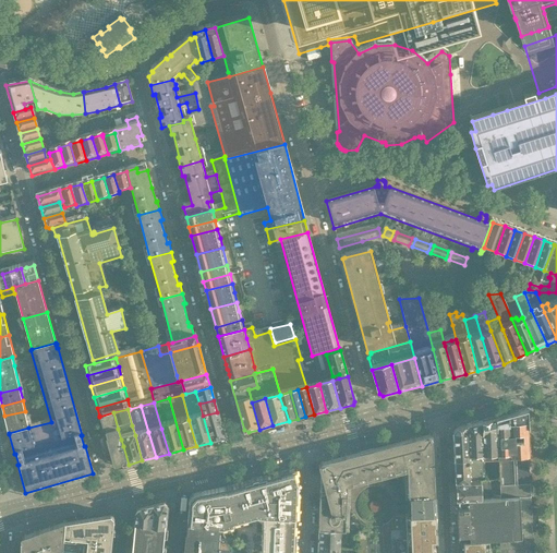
[(7,425),(27,420),(25,411),(4,416),(7,425)]
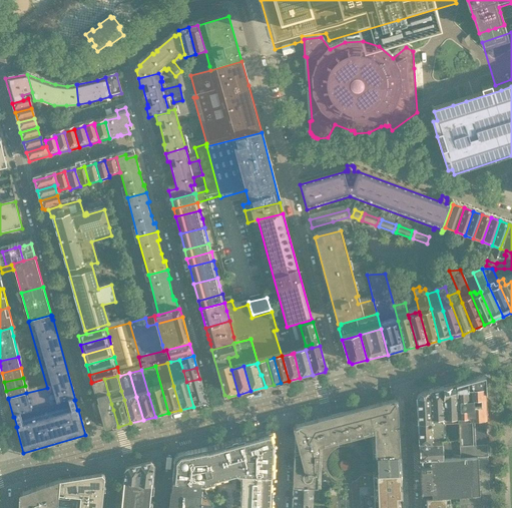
[(104,379),(91,383),(96,400),(97,400),(99,404),(97,404),(100,413),(113,410),(111,404),(108,394),(104,379)]
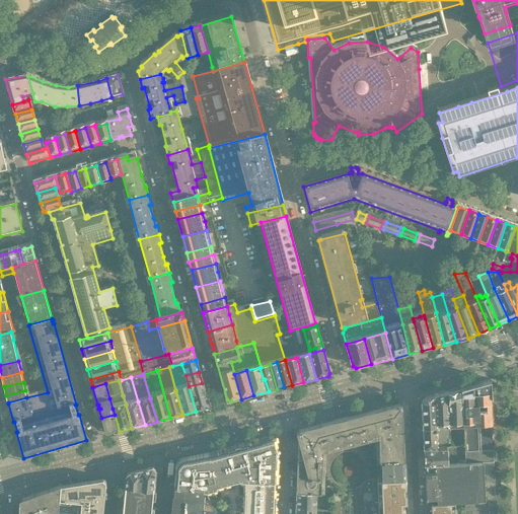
[(202,383),(189,386),(196,412),(206,409),(208,405),(202,383)]
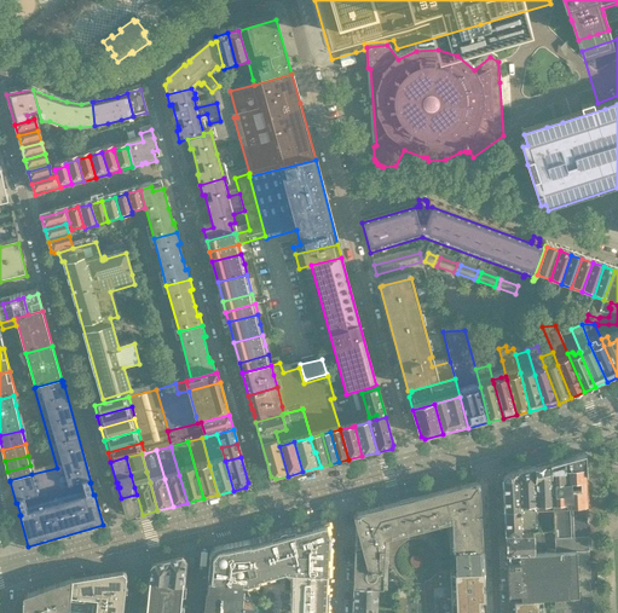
[(591,599),(590,562),(589,554),(587,513),(588,513),(585,457),(566,463),(567,510),(552,510),(552,513),(554,512),(554,553),(536,554),(508,555),(509,605),(512,603),(543,602),(555,601),(555,612),(594,612),(593,599),(591,599)]
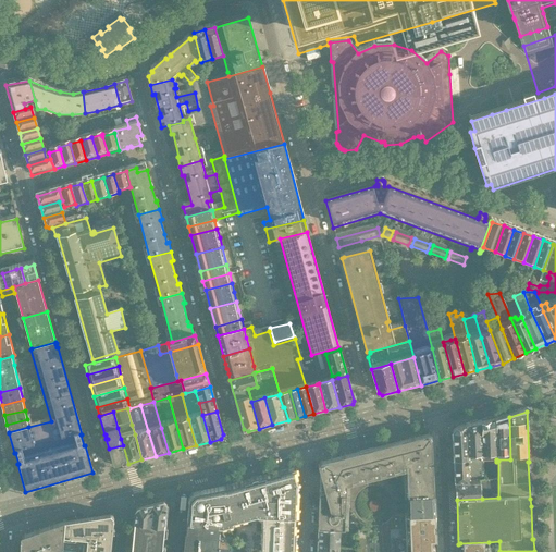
[(510,460),(509,417),(496,420),(495,420),(496,460),(510,460)]
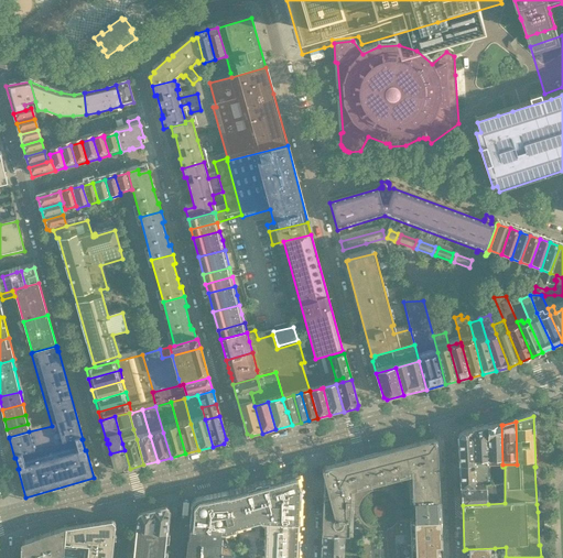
[(30,431),(28,424),(7,429),(9,437),(29,431),(30,431)]
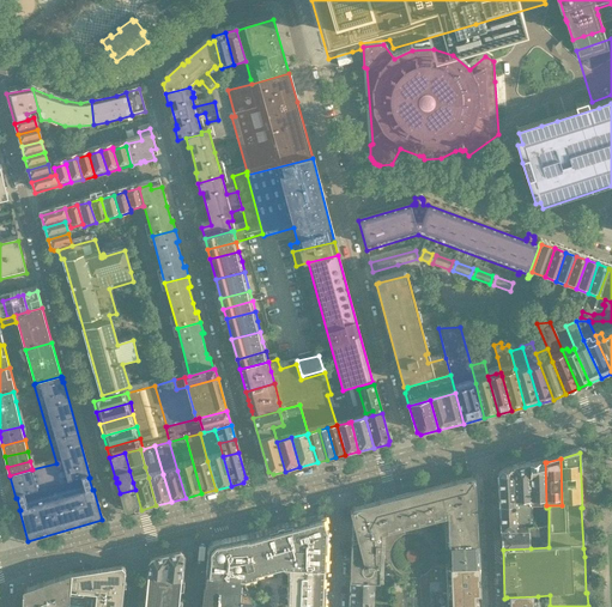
[(546,505),(545,462),(529,466),(529,468),(531,504),(531,510),(546,509),(546,508),(546,505)]
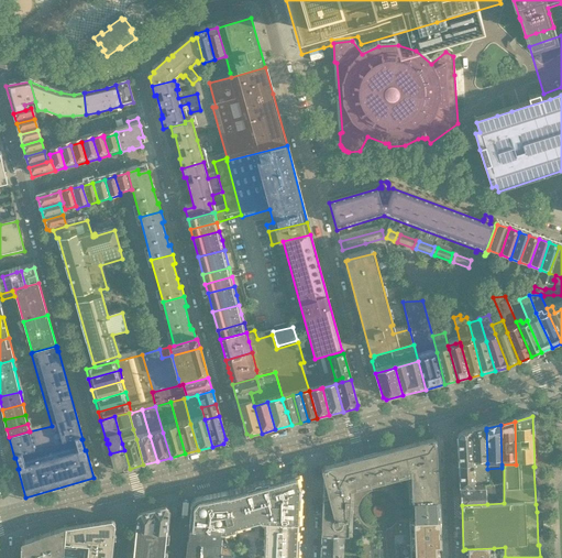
[(487,463),(486,428),(475,431),(472,433),(472,467),(472,471),(478,471),(477,465),(487,463)]
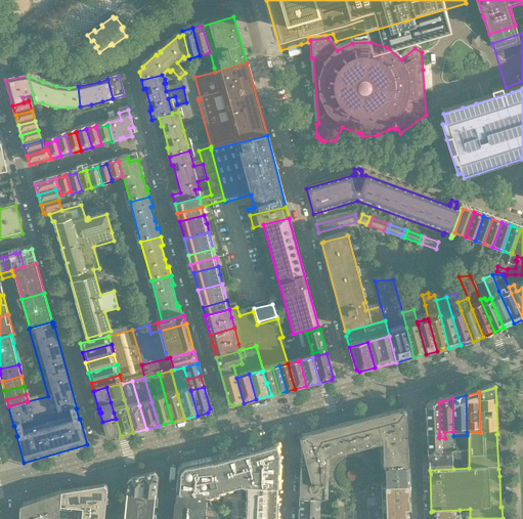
[(439,434),(439,402),(429,404),(427,408),(428,434),(439,434)]
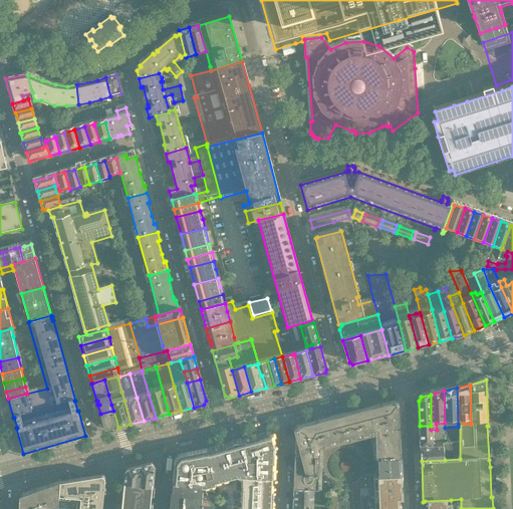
[(340,452),(339,447),(372,438),(373,461),(378,461),(402,460),(399,409),(389,406),(388,406),(302,428),(296,429),(294,491),(314,492),(318,492),(319,485),(317,485),(317,478),(319,478),(319,472),(317,472),(317,465),(328,465),(328,463),(329,461),(330,460),(331,458),(333,456),(334,455),(336,454),(338,453),(340,452)]
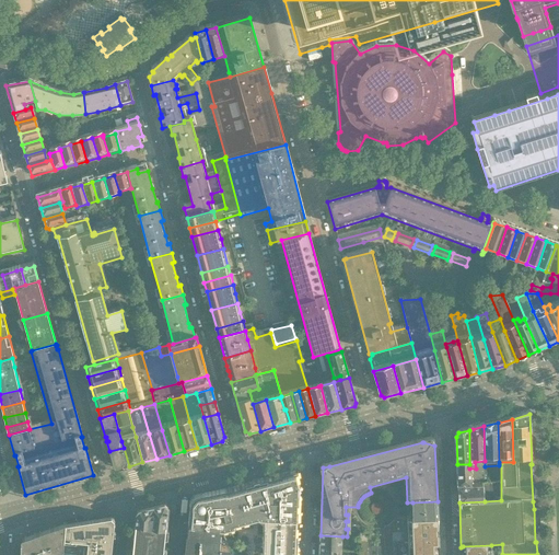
[(124,448),(109,451),(115,470),(129,466),(124,448)]
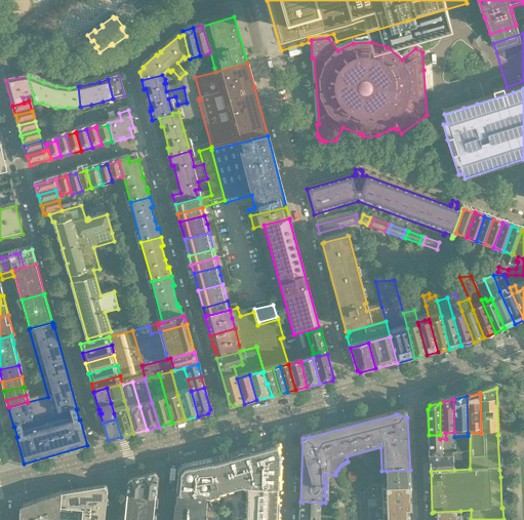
[(451,437),(454,437),(454,432),(445,433),(446,439),(440,439),(440,456),(452,455),(451,437)]
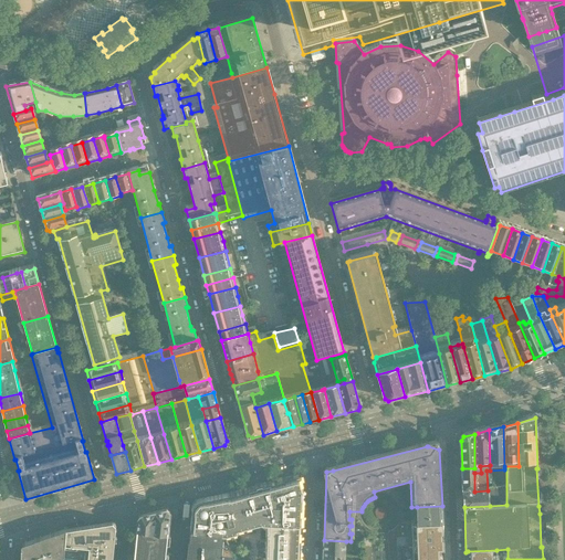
[(474,492),(474,473),(474,468),(462,468),(463,492),(474,492)]
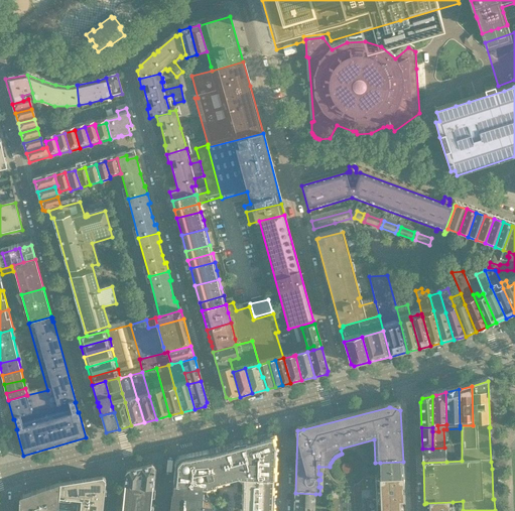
[(273,510),(275,492),(276,492),(276,484),(277,484),(277,477),(276,477),(277,470),(276,470),(277,450),(276,444),(274,436),(248,443),(247,442),(240,444),(240,443),(233,445),(233,446),(226,449),(226,450),(210,455),(209,472),(212,473),(214,481),(211,481),(211,487),(238,479),(239,480),(244,480),(242,510),(273,510)]
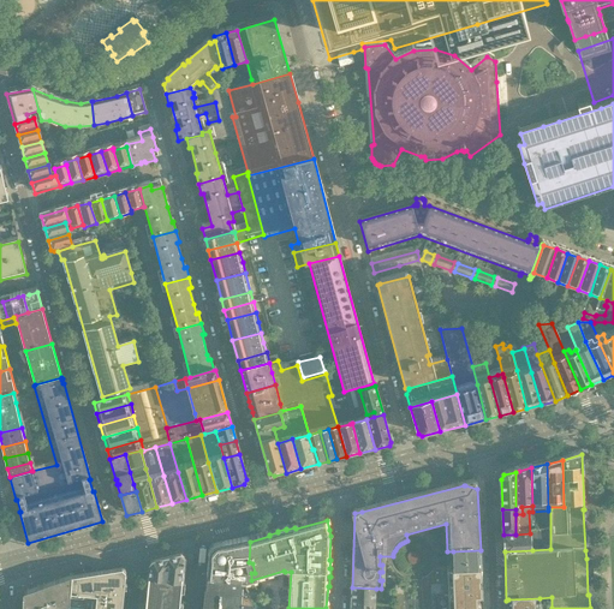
[(516,535),(504,535),(505,551),(532,550),(532,533),(530,533),(516,535)]
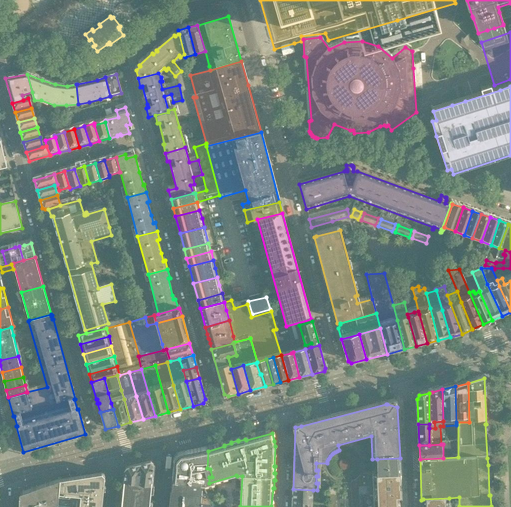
[(212,477),(210,469),(207,468),(208,451),(208,450),(186,455),(184,455),(183,455),(182,455),(181,455),(180,455),(179,456),(178,457),(177,457),(177,458),(176,459),(175,460),(175,461),(174,462),(174,463),(174,464),(174,465),(174,466),(174,467),(172,483),(172,485),(202,487),(202,485),(209,483),(209,477),(212,477)]
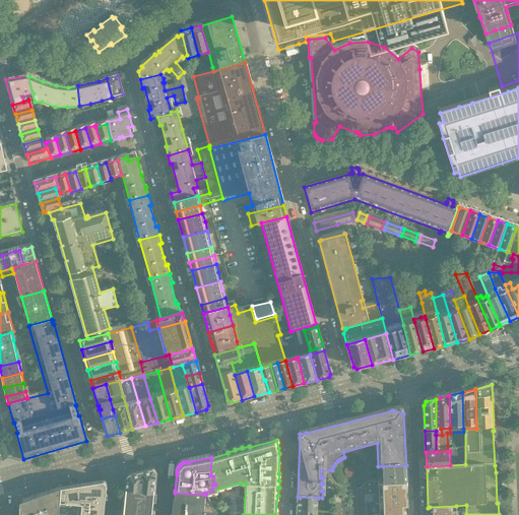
[(407,484),(406,465),(383,466),(383,485),(407,484)]
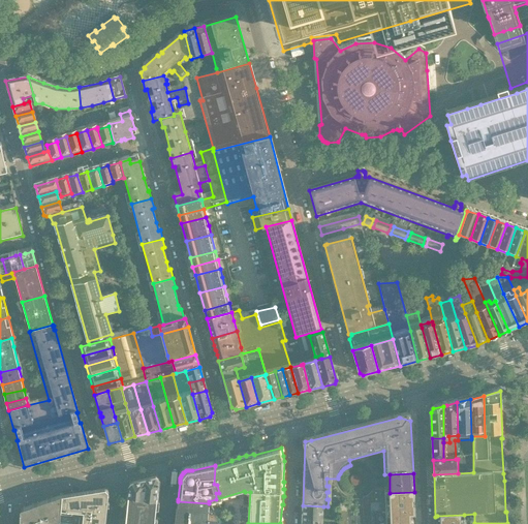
[(156,479),(145,482),(132,485),(129,488),(128,500),(143,501),(157,503),(159,482),(156,479)]
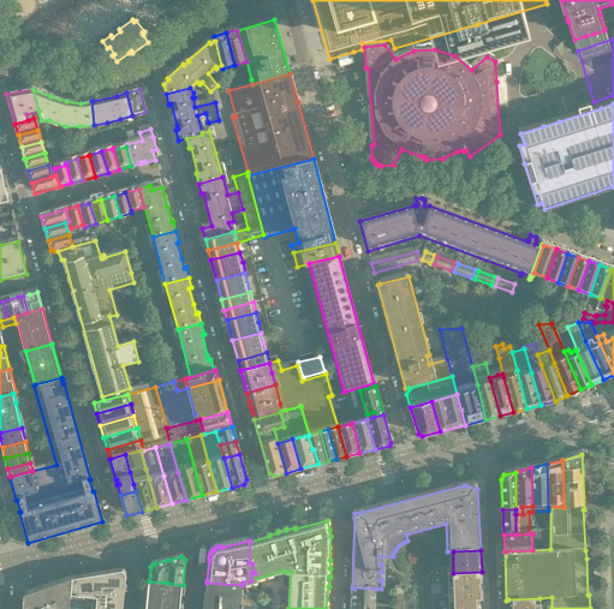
[(123,608),(126,579),(126,574),(123,571),(72,579),(71,596),(97,598),(96,608),(123,608)]
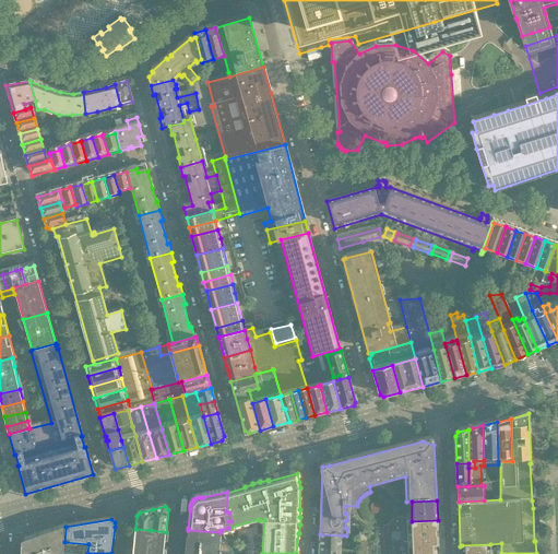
[(439,546),(438,520),(412,521),(394,522),(394,523),(393,525),(392,526),(391,527),(390,528),(388,529),(387,530),(386,530),(383,531),(384,553),(392,553),(392,535),(407,535),(408,547),(437,547),(439,546)]
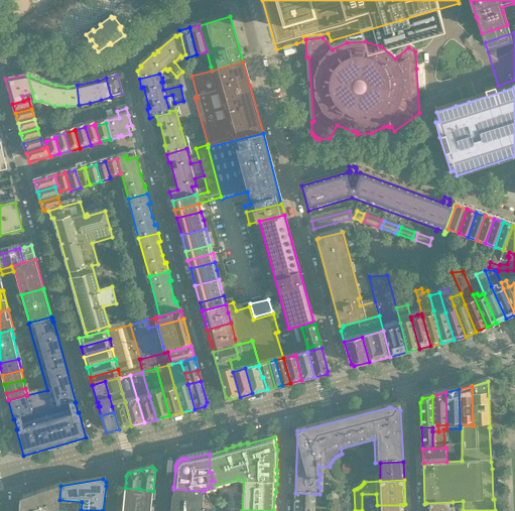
[(60,486),(20,500),(19,510),(58,510),(59,500),(60,486)]
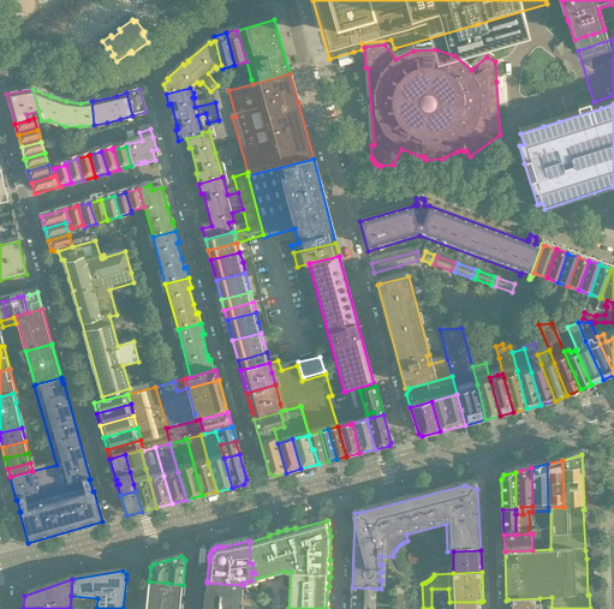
[(180,608),(183,585),(166,583),(149,581),(145,608),(180,608)]
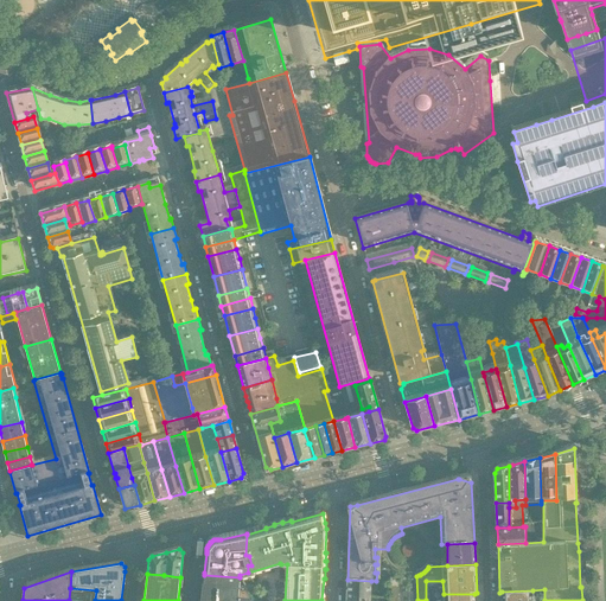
[(238,595),(240,577),(204,575),(202,600),(249,600),(249,596),(238,595)]
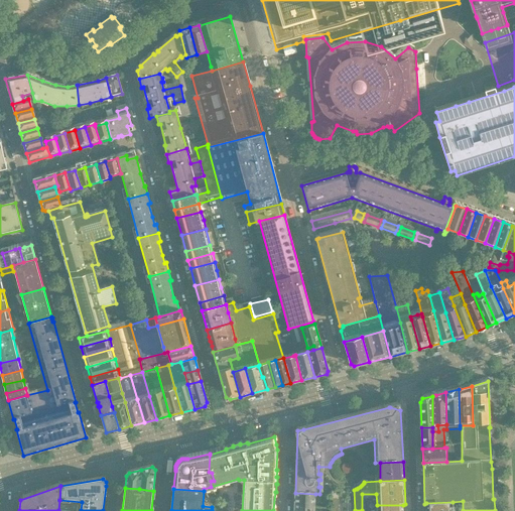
[(315,494),(295,493),(294,510),(315,510),(315,494)]
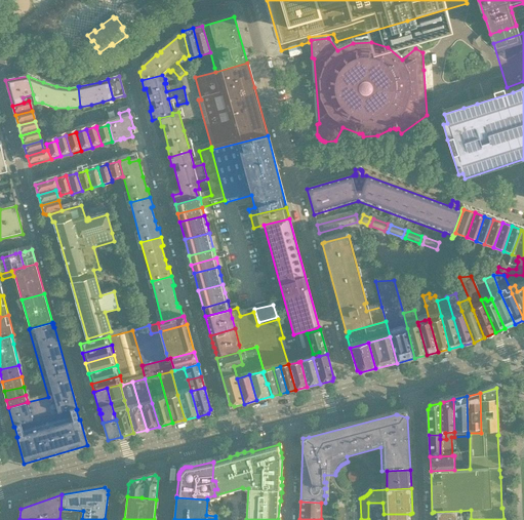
[(345,519),(346,503),(337,503),(336,519),(345,519)]
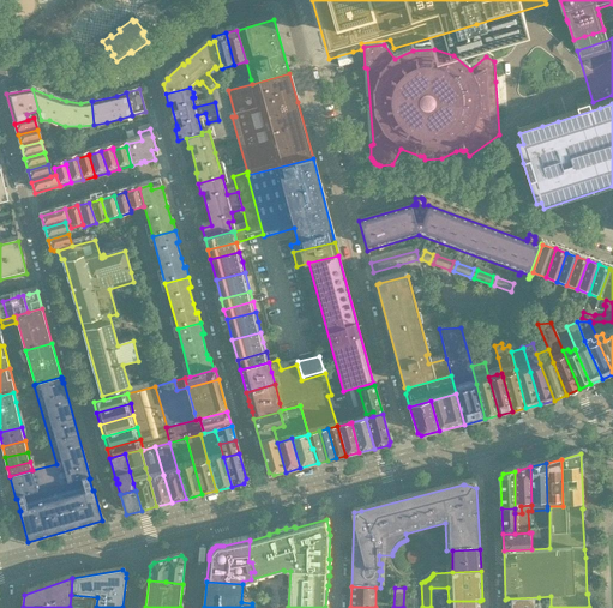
[(97,597),(71,595),(70,607),(96,607),(97,597)]
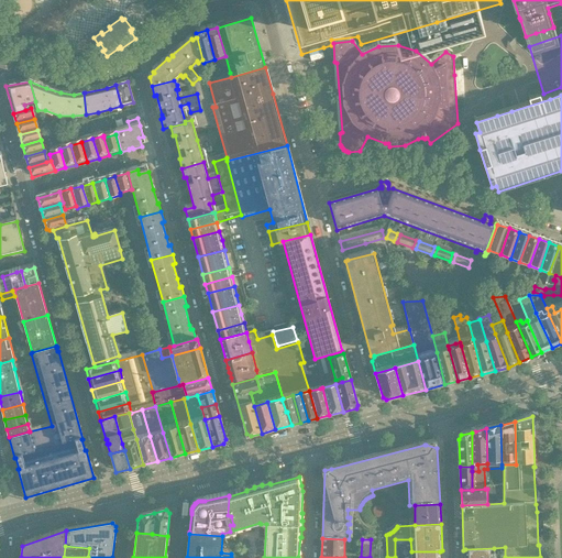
[(494,557),(494,548),(465,549),(465,557),(494,557)]
